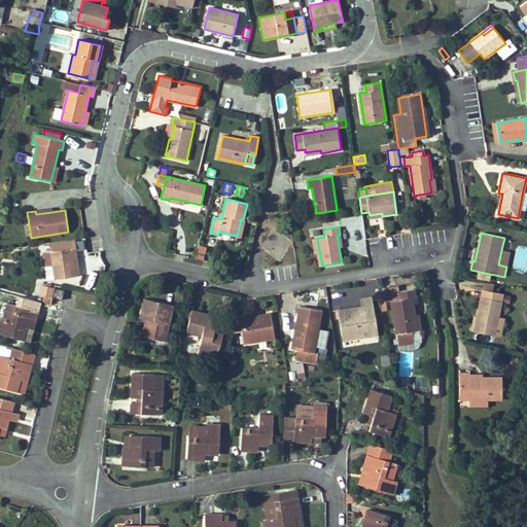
[(74,266),(72,249),(75,248),(74,239),(49,242),(51,252),(43,253),(45,265),(53,264),(55,278),(79,275),(78,266),(74,266)]
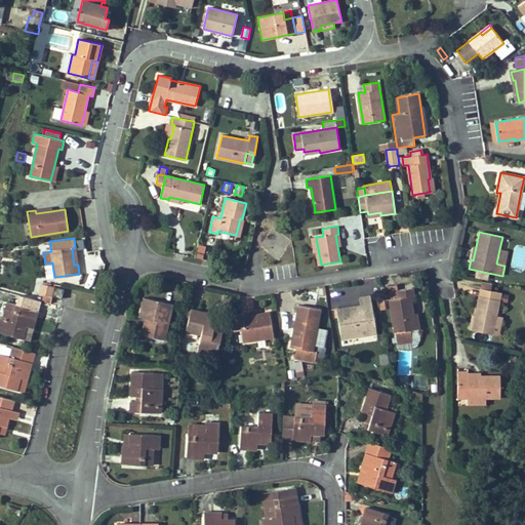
[(503,266),(507,251),(499,249),(496,264),(503,266)]
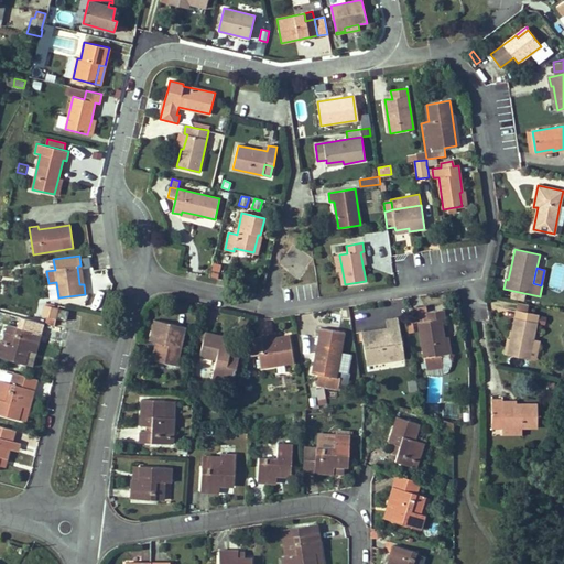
[(527,313),(528,305),(518,303),(517,311),(527,313)]
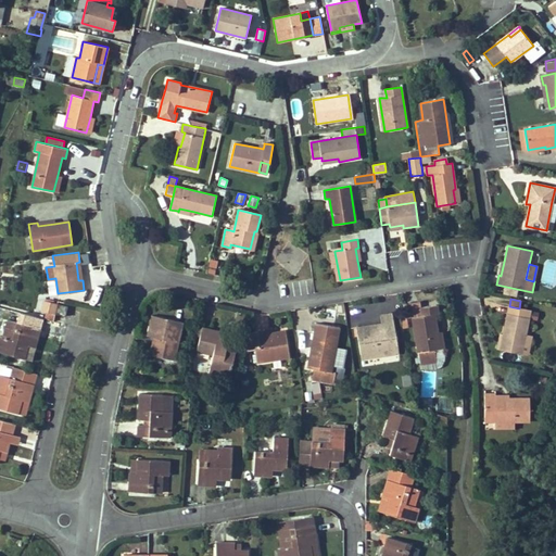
[(54,314),(58,304),(43,301),(41,311),(54,314)]
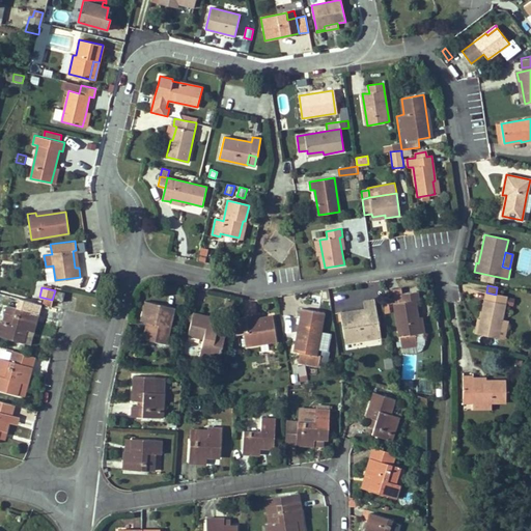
[(403,302),(401,289),(386,291),(388,304),(403,302)]
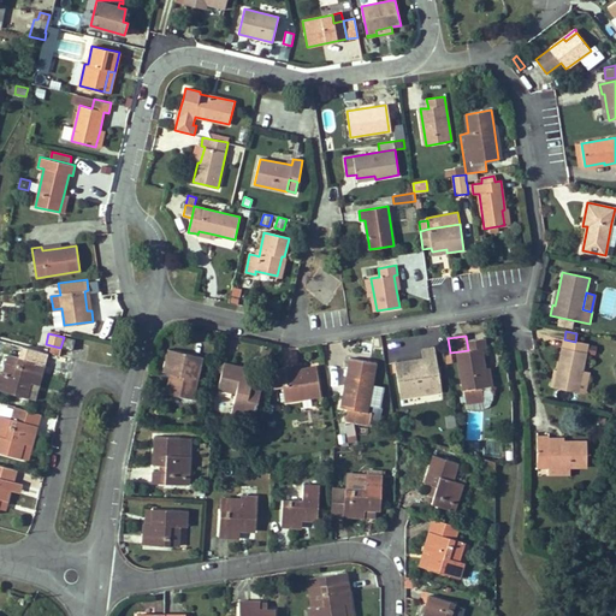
[(72,350),(75,339),(64,337),(61,348),(72,350)]
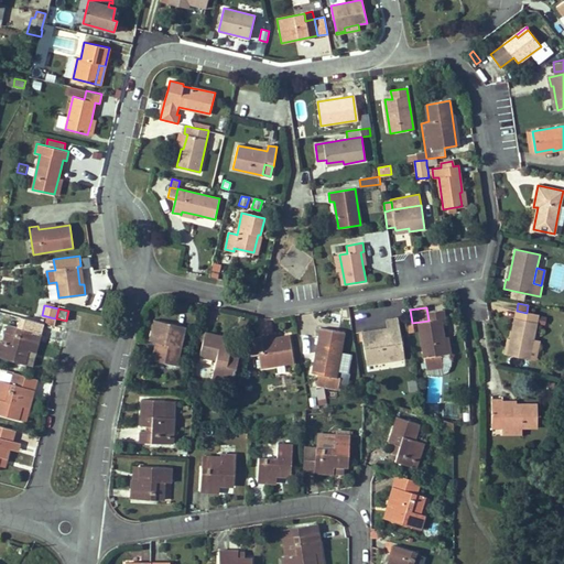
[(446,354),(444,337),(441,320),(444,318),(443,310),(427,312),(429,321),(419,322),(426,369),(443,367),(441,355),(446,354)]
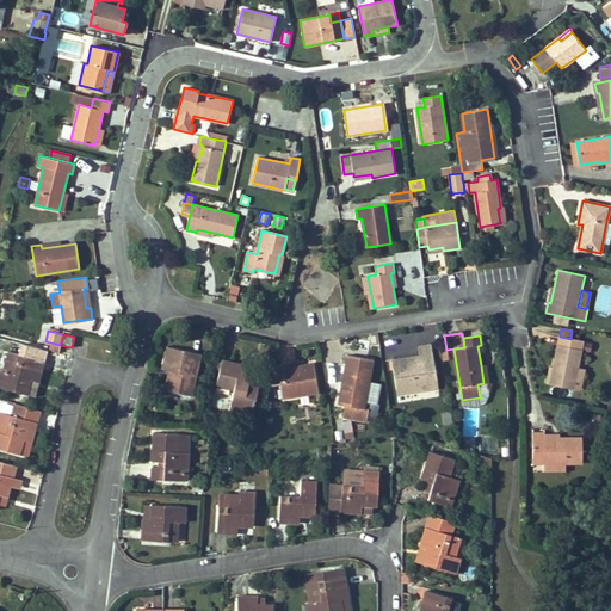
[(578,369),(582,341),(571,339),(560,337),(553,368),(550,382),(549,383),(573,388),(578,369)]
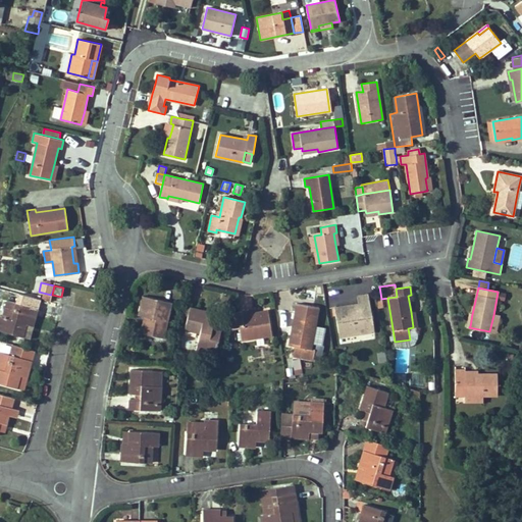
[(333,300),(332,291),(324,293),(326,301),(333,300)]
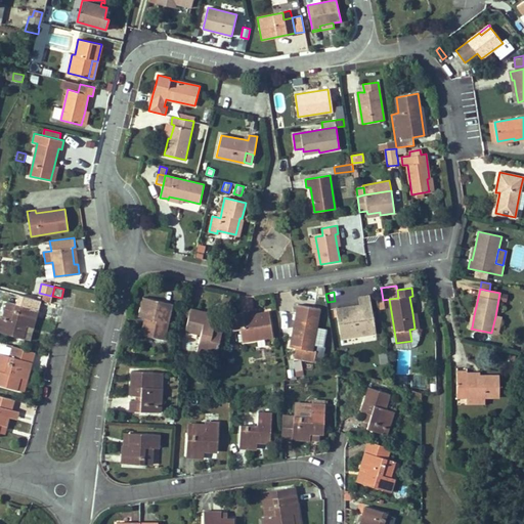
[(506,302),(508,295),(500,293),(498,300),(506,302)]
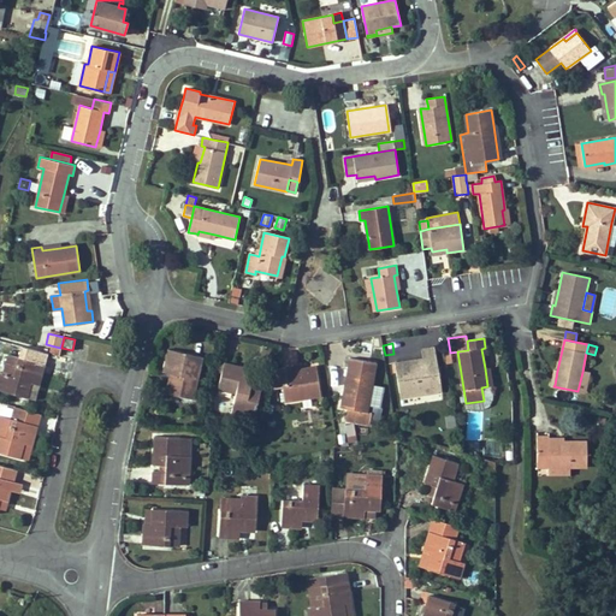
[(440,381),(434,348),(421,350),(422,359),(424,363),(416,365),(415,360),(395,363),(400,394),(409,391),(410,396),(433,392),(440,381)]
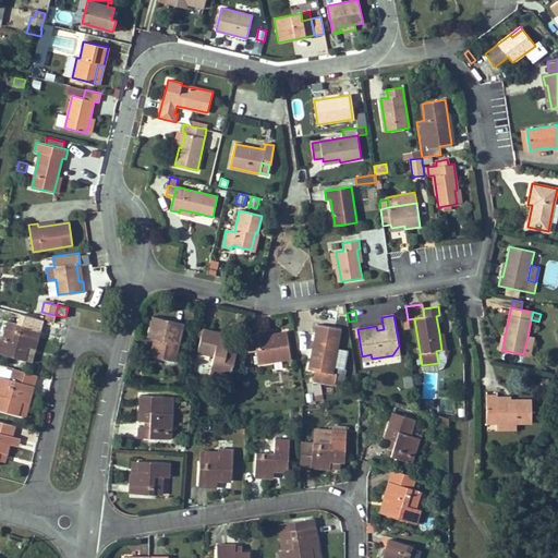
[(174,362),(183,324),(153,316),(148,337),(155,339),(159,340),(158,347),(153,346),(150,356),(174,362)]
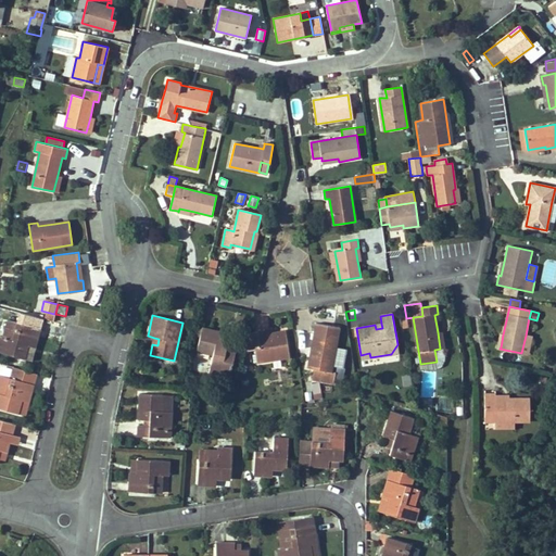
[(36,348),(40,329),(8,320),(3,338),(0,337),(0,351),(25,358),(26,352),(28,345),(36,348)]
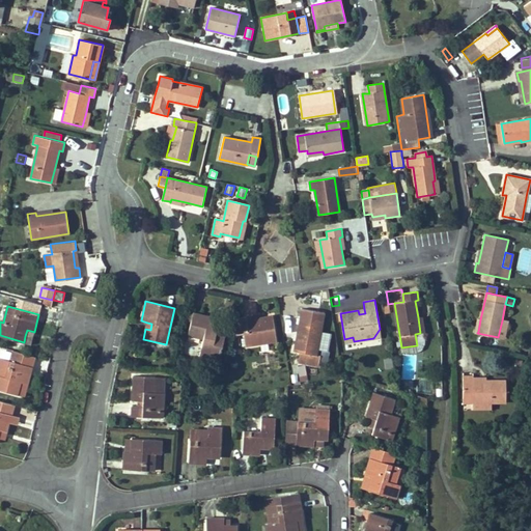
[(320,332),(325,312),(302,308),(294,351),(300,353),(307,354),(306,364),(318,366),(320,356),(316,355),(317,348),(320,332)]
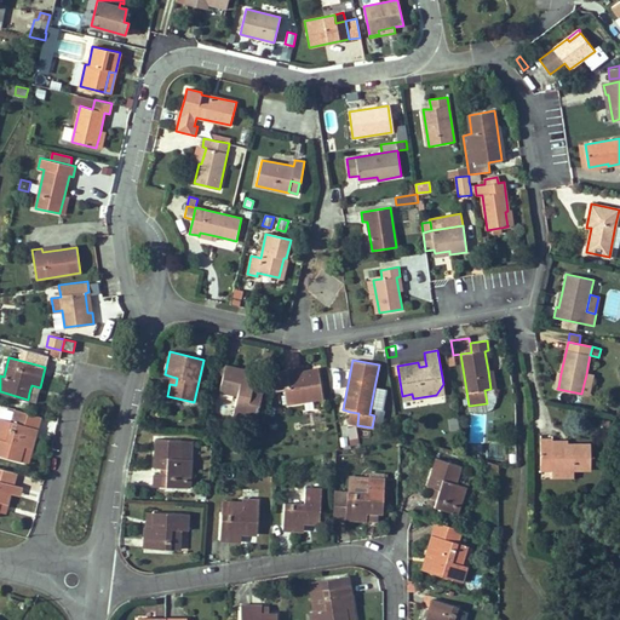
[(253,385),(248,384),(251,372),(225,366),(223,375),(219,391),(237,395),(233,414),(257,420),(264,388),(253,385)]
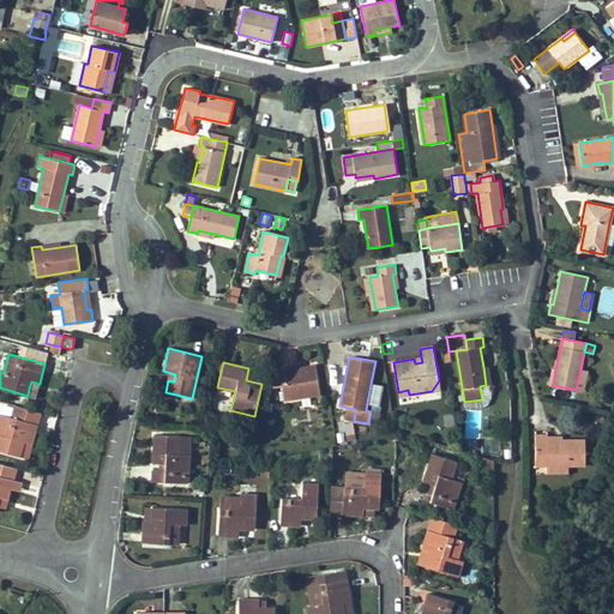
[(319,390),(315,365),(300,367),(284,369),(284,367),(284,366),(274,368),(269,389),(282,386),(284,401),(301,398),(300,393),(319,390)]
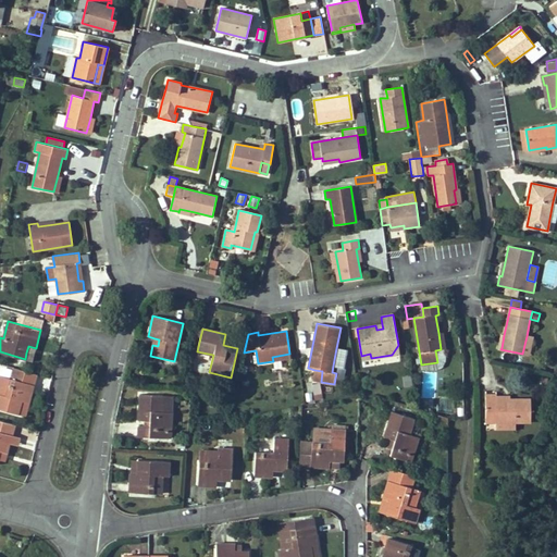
[(529,355),(532,337),(527,336),(522,354),(529,355)]
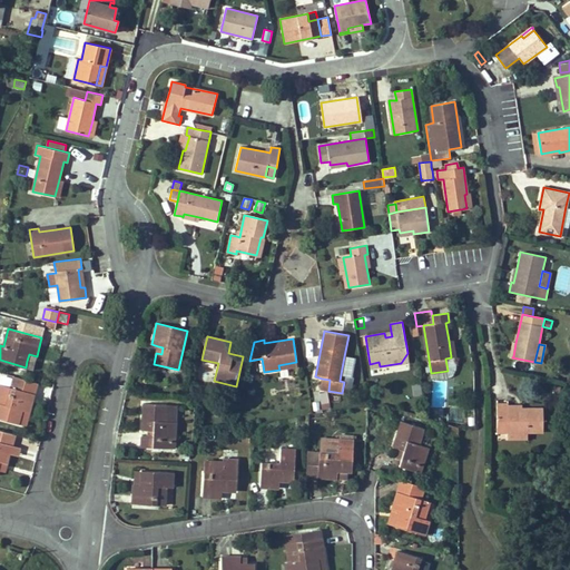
[(35,363),(37,356),(29,354),(27,361),(35,363)]
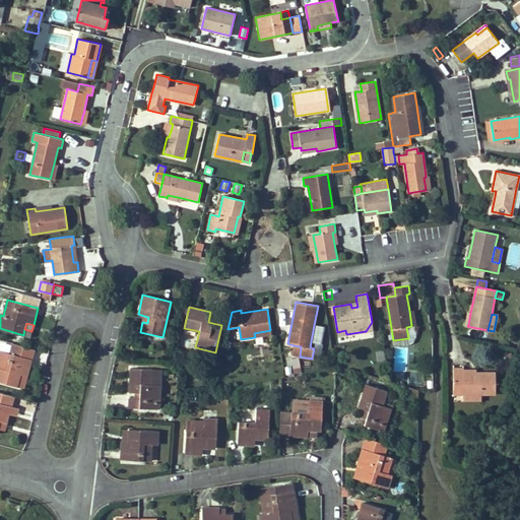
[(320,343),(323,327),(314,325),(311,341),(320,343)]
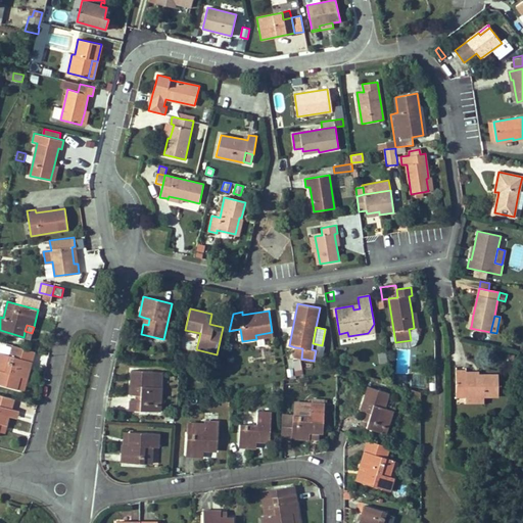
[(418,336),(417,328),(414,328),(409,329),(411,340),(395,342),(396,346),(410,347),(415,344),(418,339),(418,336)]
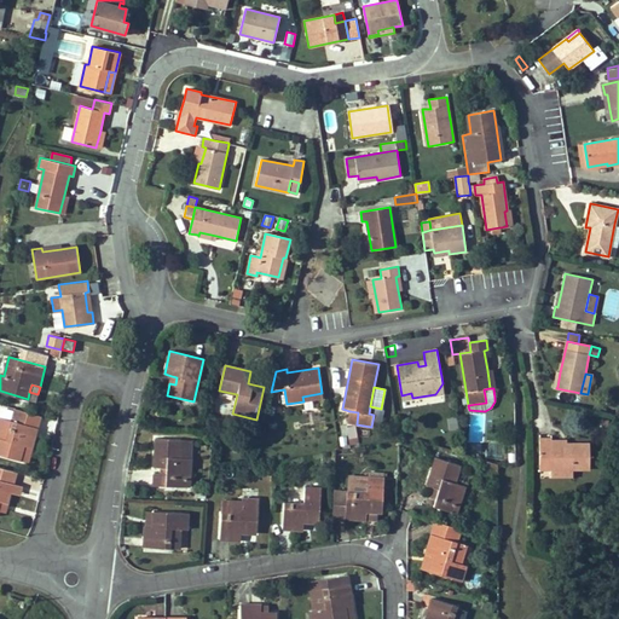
[(0,455),(21,461),(24,446),(32,449),(41,416),(15,409),(12,421),(6,440),(0,438),(0,455)]
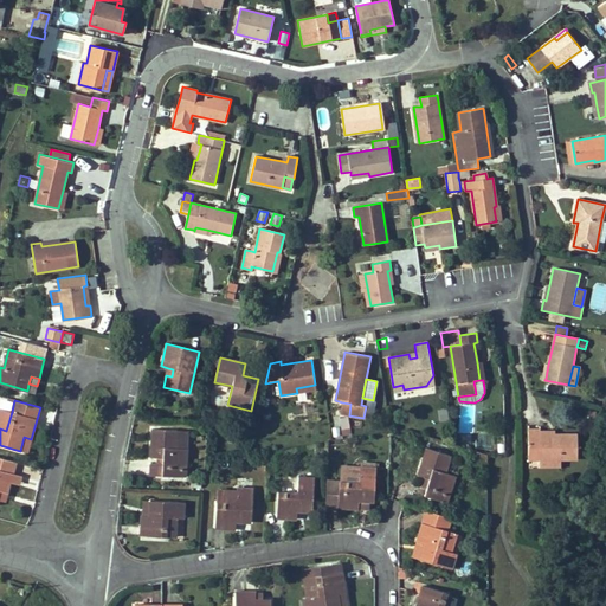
[(373,416),(375,401),(367,400),(365,413),(373,416)]
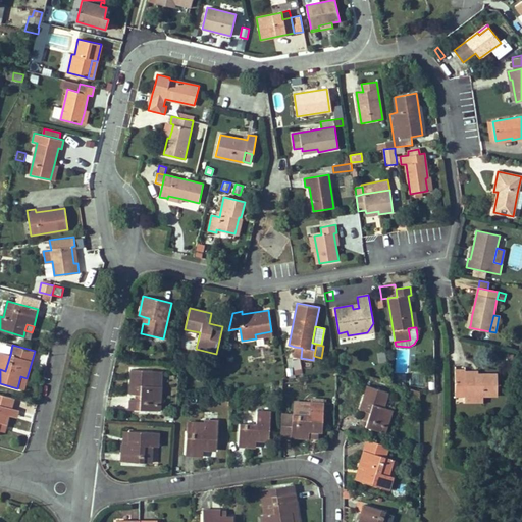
[(301,358),(302,348),(295,347),(293,356),(301,358)]
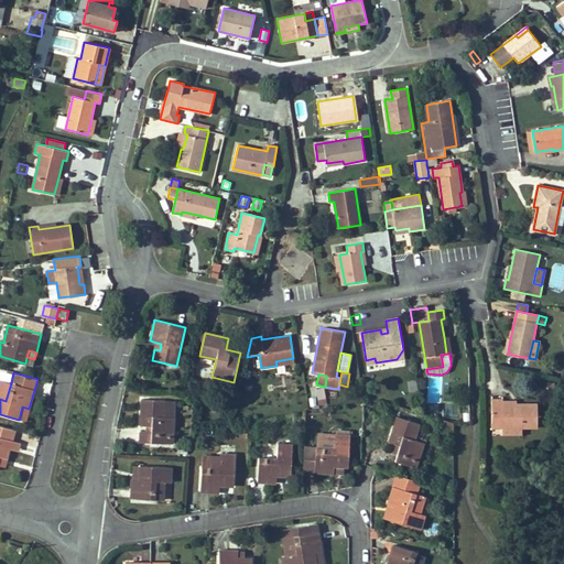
[(0,399),(6,401),(11,383),(0,380),(0,399)]
